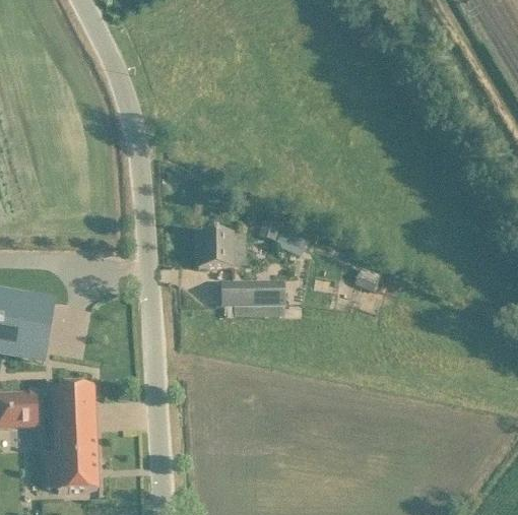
[(263,218),(260,230),(277,234),(280,222),(263,218)]
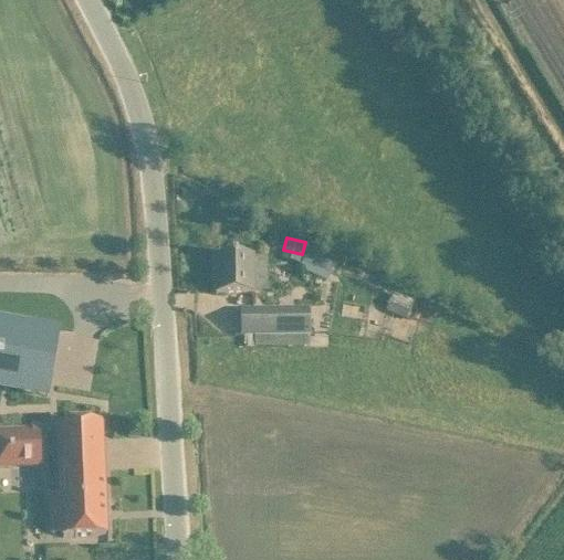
[(336,261),(307,249),(303,261),(331,273),(336,261)]
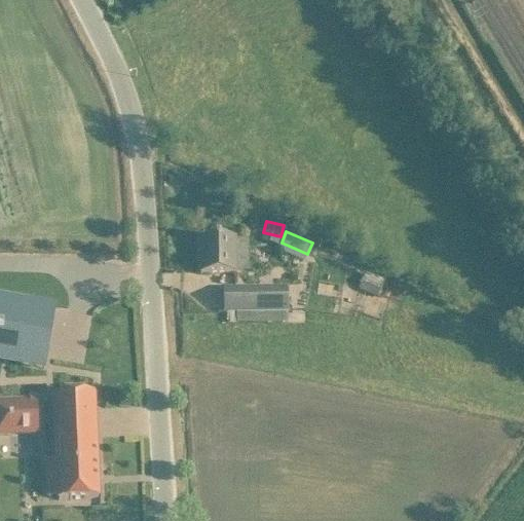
[(202,270),(237,270),(237,234),(202,235),(202,270)]
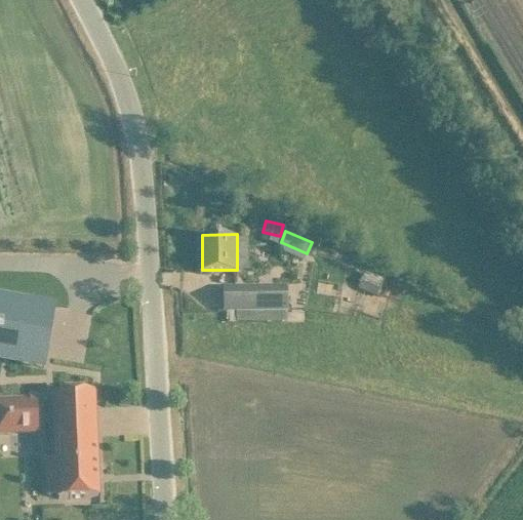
[(366,271),(362,282),(380,290),(385,279),(366,271)]
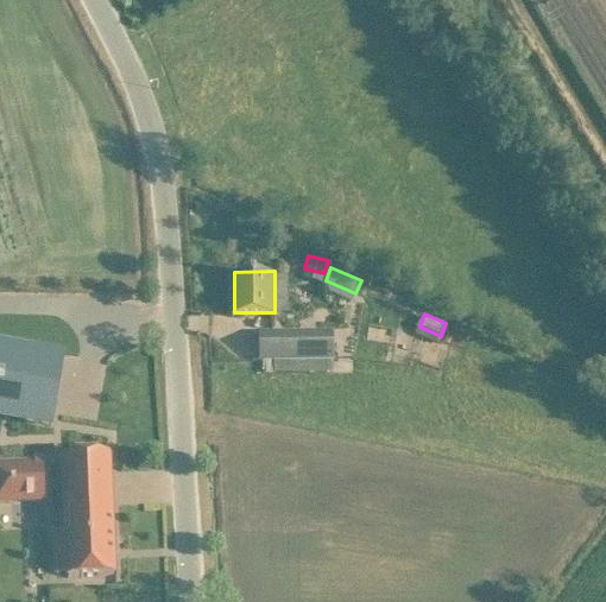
[(262,356),(336,355),(335,329),(262,329),(262,356)]
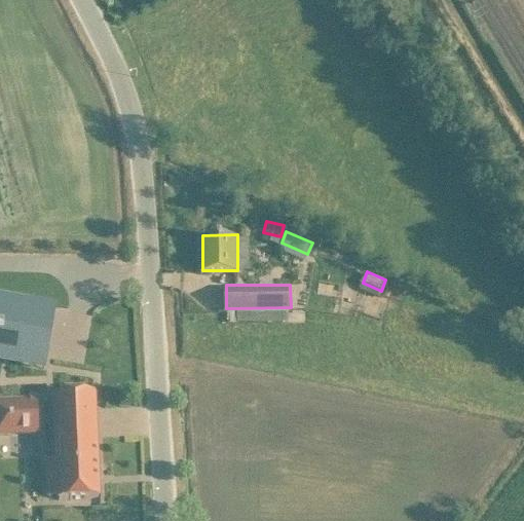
[(0,292),(0,358),(17,361),(19,359),(12,358),(23,299),(28,300),(29,298),(0,292)]
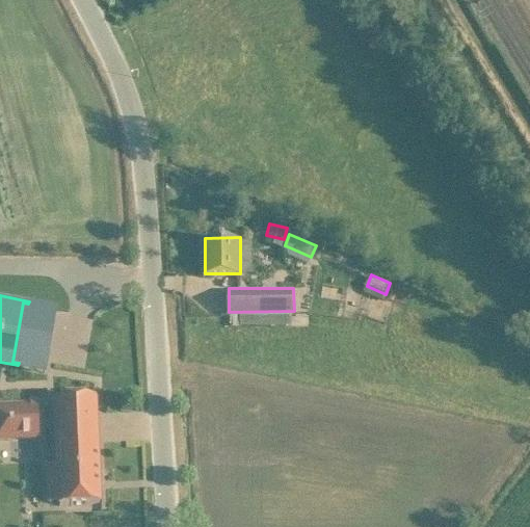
[(60,483),(61,502),(101,500),(97,394),(57,396),(59,463),(49,463),(49,464),(50,464),(51,483),(60,483)]
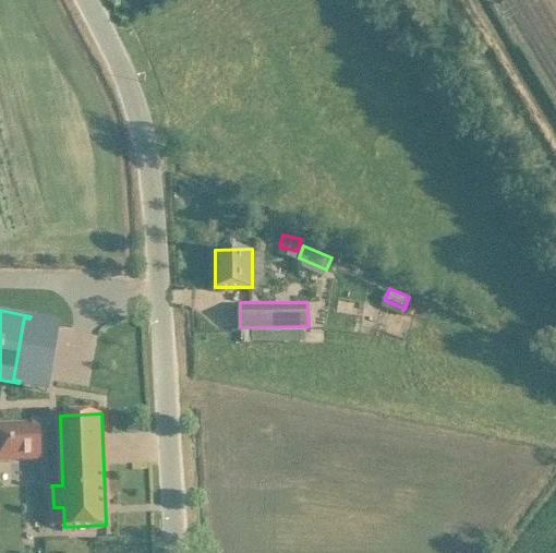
[(34,421),(0,422),(0,457),(43,456),(41,417),(34,417),(34,421)]
